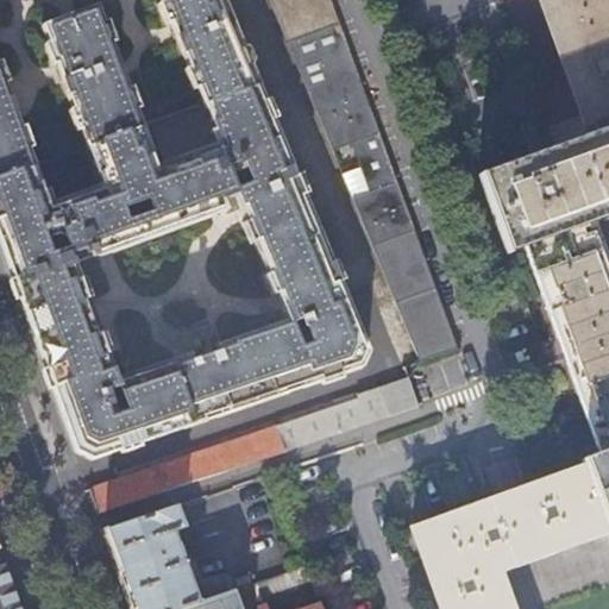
[(157,0),(159,4),(156,6),(164,27),(169,26),(187,70),(183,71),(192,93),(195,90),(201,106),(211,102),(256,86),(220,0),(157,0)]
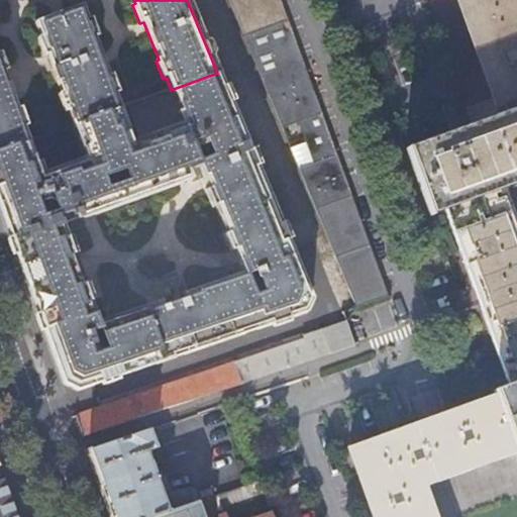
[(279,0),(227,0),(260,78),(310,199),(355,308),(386,296),(279,0)]
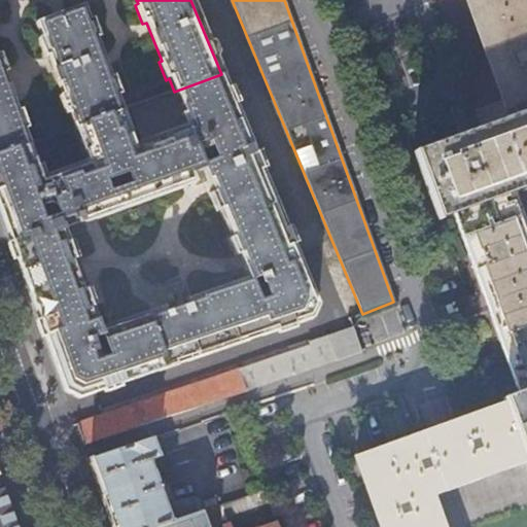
[(526,0),(467,0),(510,112),(513,111),(517,120),(417,156),(416,152),(413,153),(438,222),(441,221),(438,214),(456,207),(460,220),(455,222),(487,315),(515,388),(519,387),(523,397),(506,403),(504,398),(501,399),(504,407),(354,460),(356,465),(357,465),(379,526),(440,526),(428,495),(524,460),(526,467),(526,460),(526,459),(526,236),(520,217),(510,220),(504,206),(507,205),(505,202),(501,204),(497,192),(526,181),(526,0)]
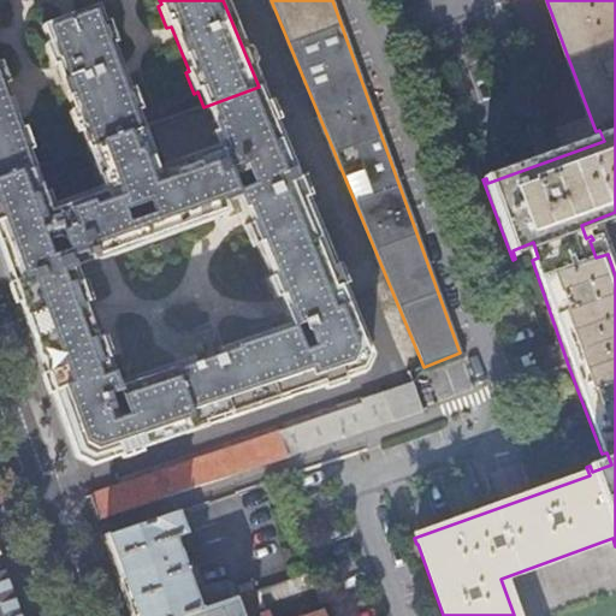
[(102,144),(142,130),(136,113),(140,112),(131,90),(128,92),(111,46),(114,45),(107,23),(104,24),(96,7),(41,28),(47,45),(45,46),(52,67),(55,66),(72,111),(69,112),(77,135),(81,132),(87,150),(102,144)]
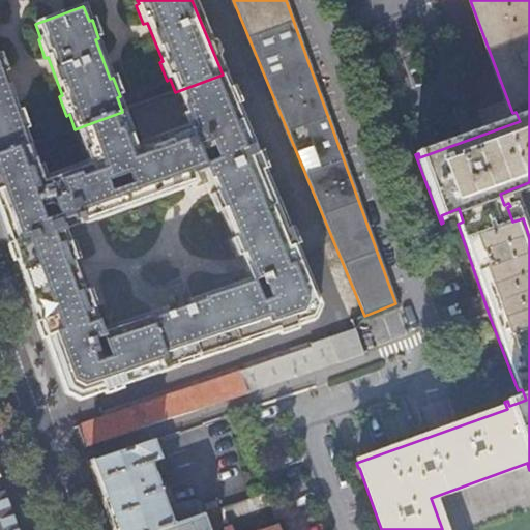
[(0,156),(29,146),(24,131),(27,130),(20,111),(18,113),(3,74),(6,72),(0,55),(0,156)]
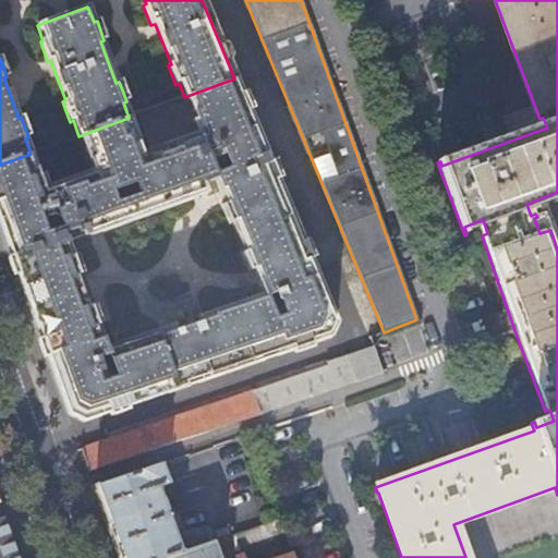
[(329,337),(335,322),(279,185),(234,79),(193,94),(184,97),(194,119),(190,120),(195,133),(142,153),(129,118),(93,131),(79,136),(92,171),(48,187),(44,174),(39,177),(36,169),(33,158),(31,154),(0,165),(0,229),(9,253),(29,311),(38,334),(52,374),(68,415),(82,422),(120,410),(254,363),(329,337)]
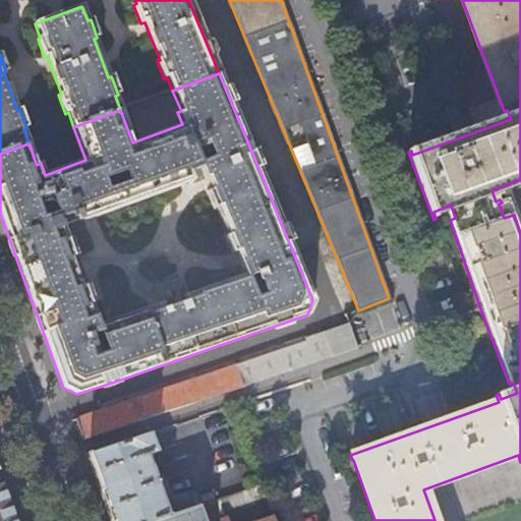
[(357,345),(348,323),(324,331),(303,339),(303,341),(240,362),(240,364),(247,385),(265,379),(333,355),(333,354),(357,345)]
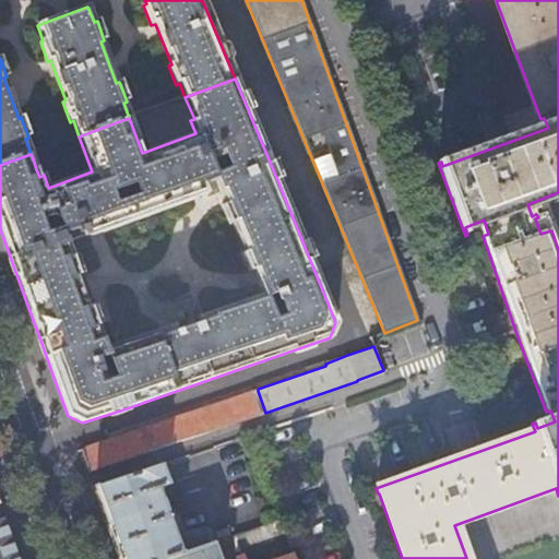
[(107,442),(80,451),(84,462),(87,473),(143,454),(265,413),(258,391),(189,414),(107,442)]
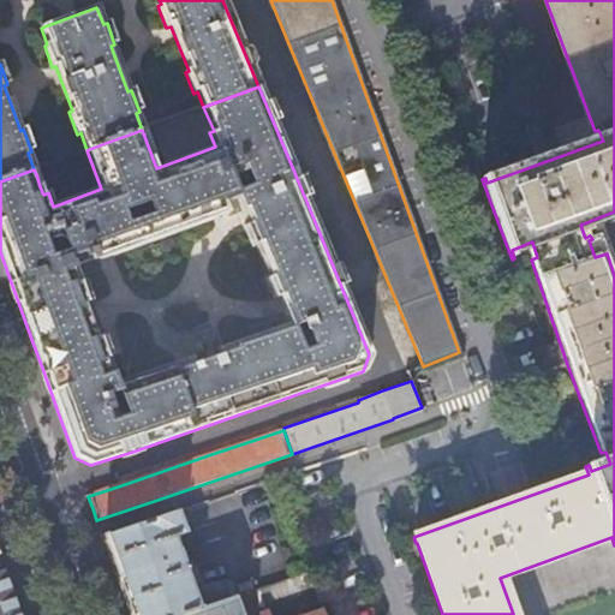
[(154,519),(102,536),(113,565),(120,586),(129,609),(131,614),(185,614),(228,601),(221,583),(198,587),(199,581),(193,567),(189,563),(184,566),(173,537),(185,533),(177,512),(154,519)]
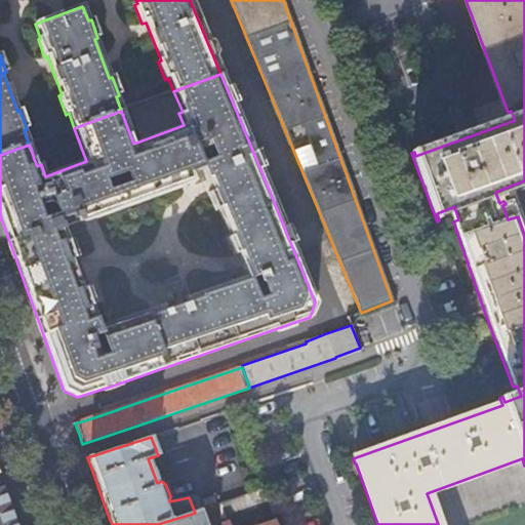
[(277,524),(276,521),(264,524),(229,524),(229,523),(223,524),(205,524),(223,518),(221,513),(266,497),(261,489),(195,513),(158,524),(277,524)]
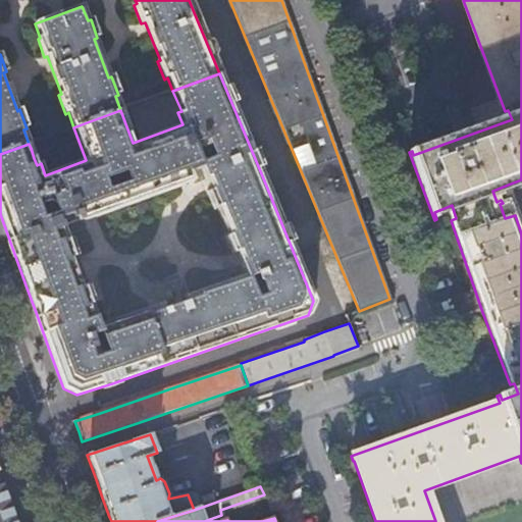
[(0,490),(0,521),(12,521),(12,520),(2,491),(0,490)]
